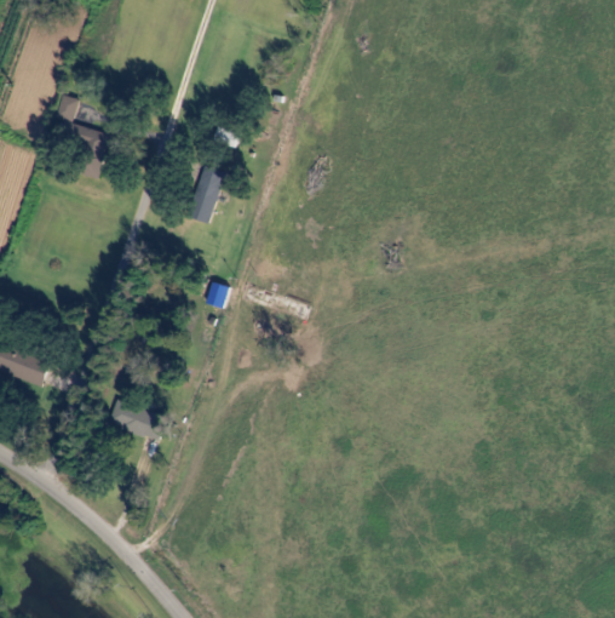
[(76,172),(101,178),(111,135),(73,124),(80,98),(63,93),(57,116),(64,119),(59,137),(84,143),(76,172)]
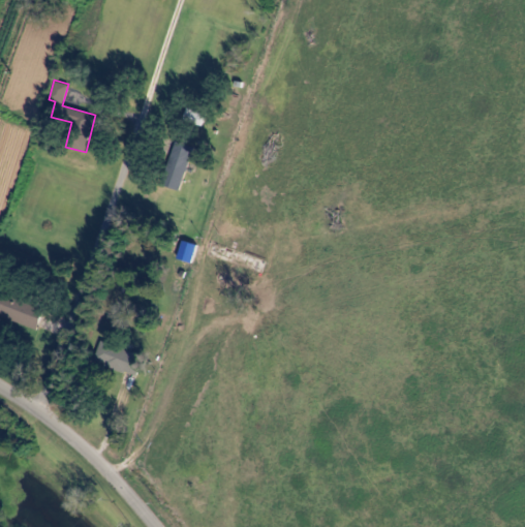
[(204,114),(185,107),(181,119),(199,126),(204,114)]
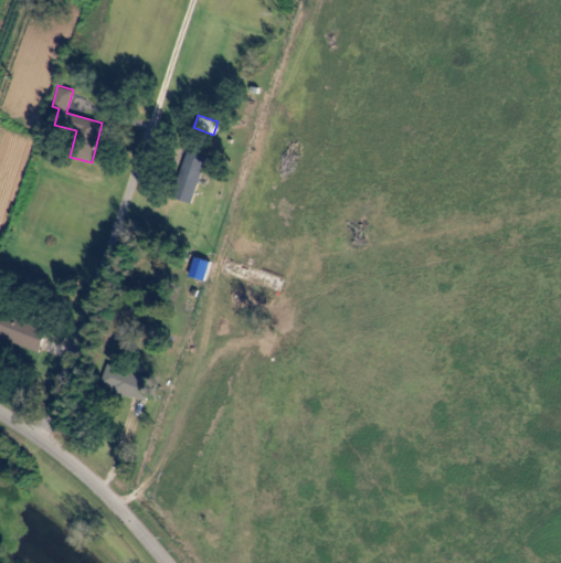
[(169,195),(189,203),(207,157),(187,150),(169,195)]
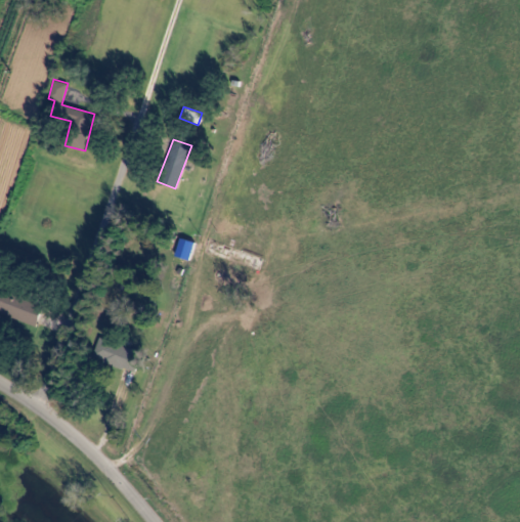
[(0,312),(34,327),(41,308),(0,292),(0,312)]
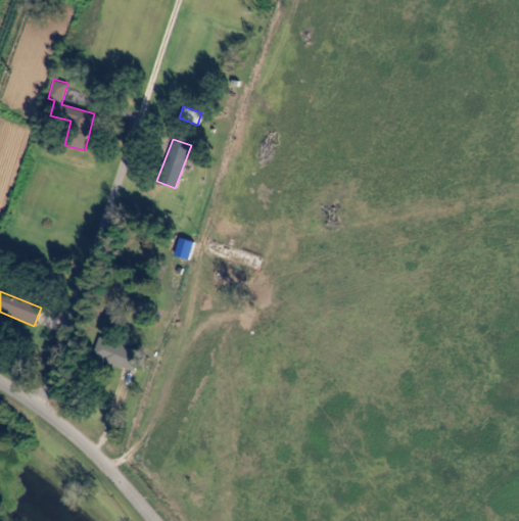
[(91,357),(133,372),(140,352),(98,338),(91,357)]
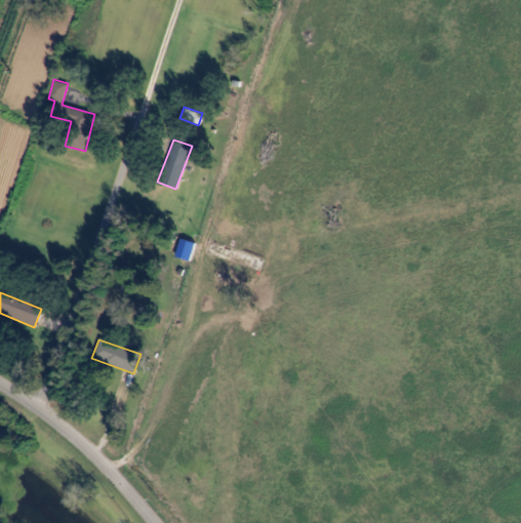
All buildings are outlined.
